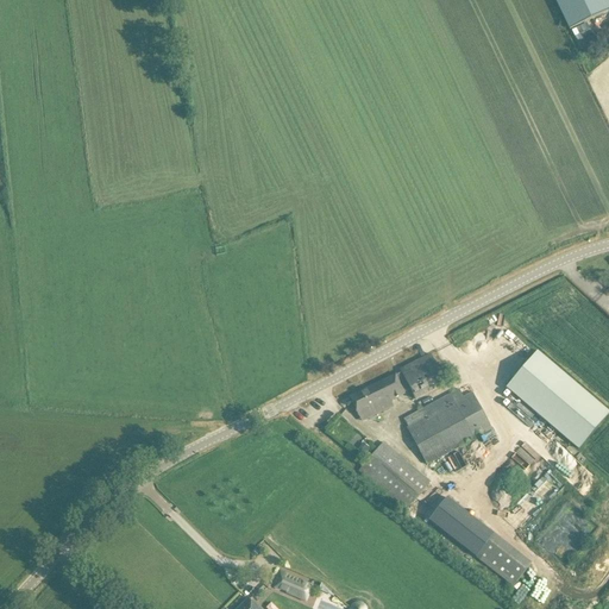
[(608,4),(607,0),(554,0),(569,30),(608,10),(608,4)]
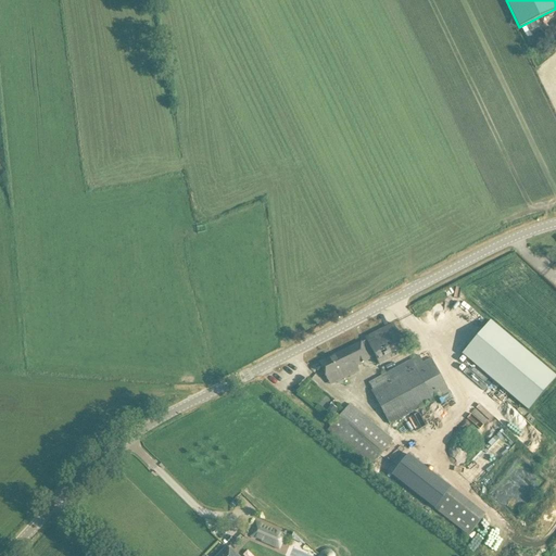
[(555,377),(555,376),(491,321),(463,354),(529,411),(555,377)]
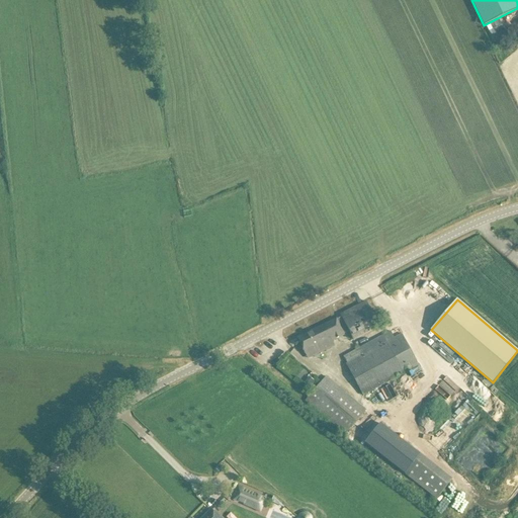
[(341,315),(353,340),(378,327),(366,301),(341,315)]
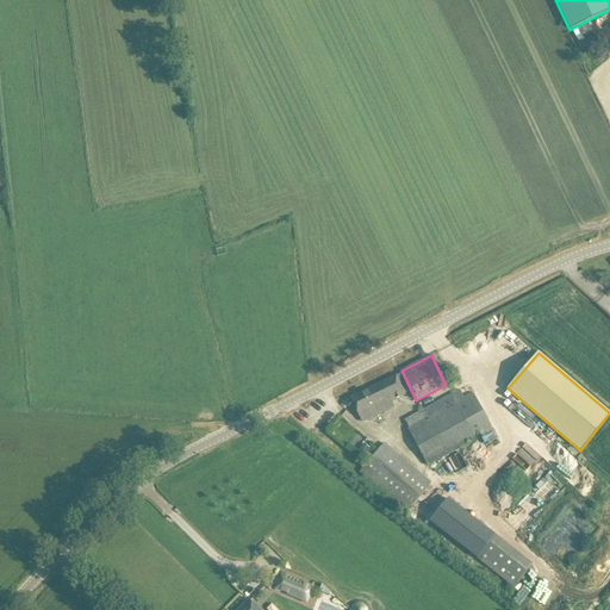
[(397,375),(350,398),(359,416),(391,400),(391,402),(405,394),(397,375)]
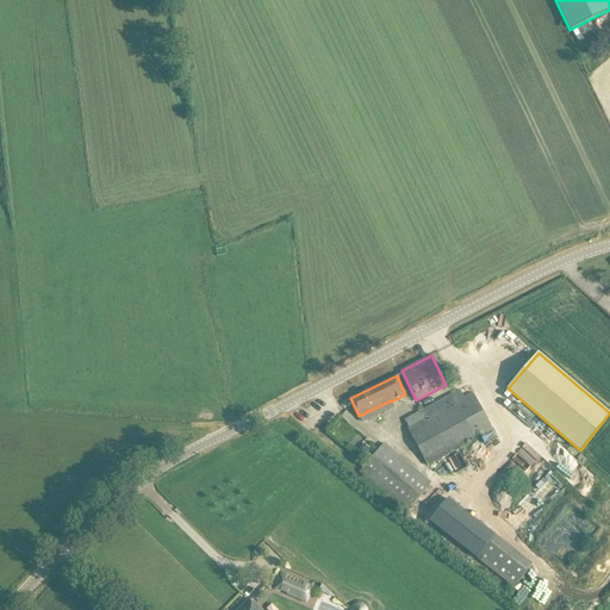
[(404,421),(429,466),(493,431),(473,393),(465,398),(460,390),(404,421)]
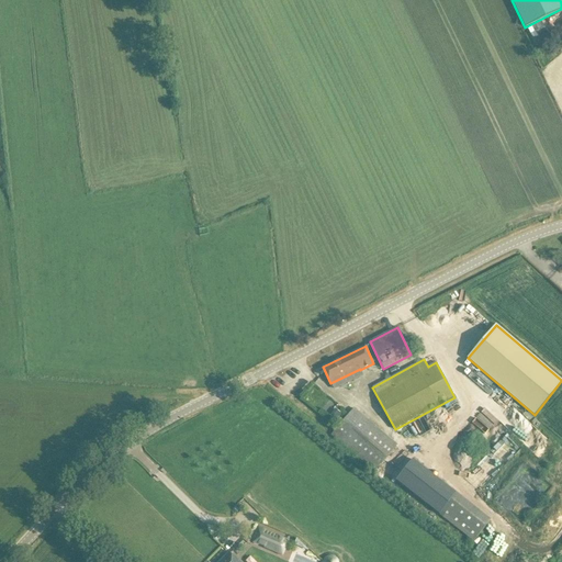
[(332,435),(340,442),(374,471),(396,445),(353,408),(332,435)]
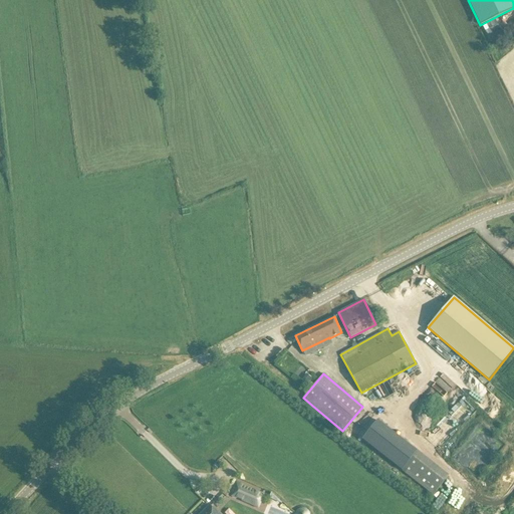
[(308,374),(303,380),(309,386),(314,379),(308,374)]
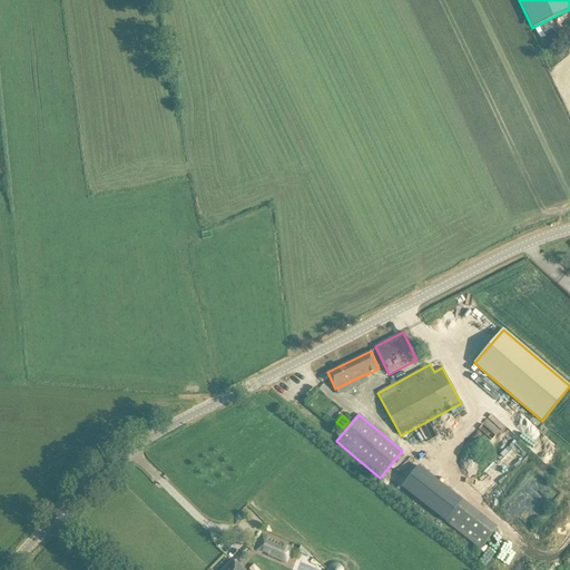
[(499,526),(419,465),(401,488),(482,548),(499,526)]
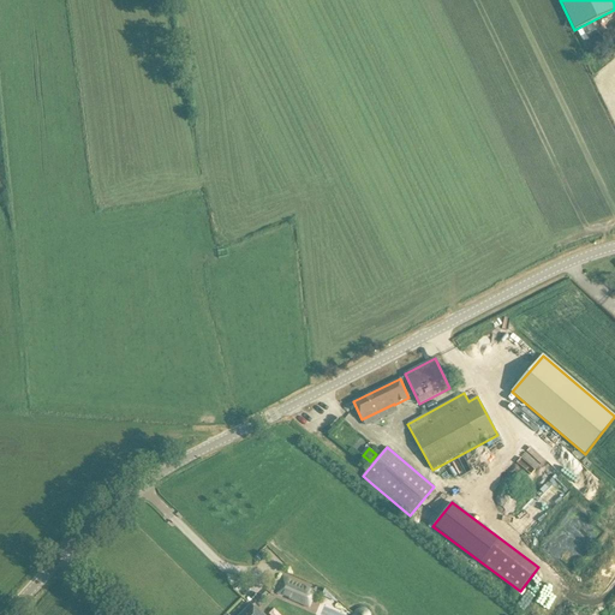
[(302,587),(269,584),(268,601),(291,603),(292,595),(300,596),(302,587)]
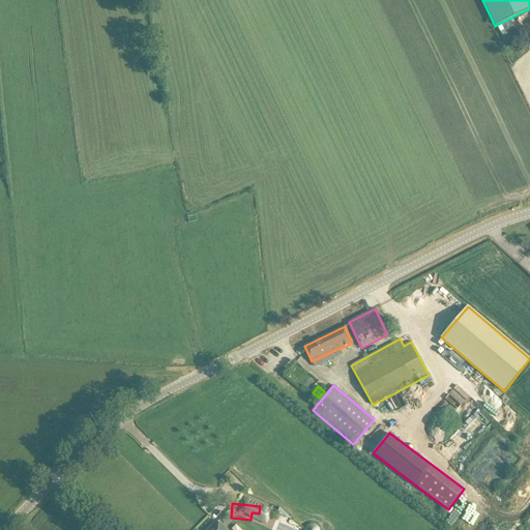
[(280,506),(277,513),(291,519),(291,518),(289,517),(290,516),(281,507),(280,506)]
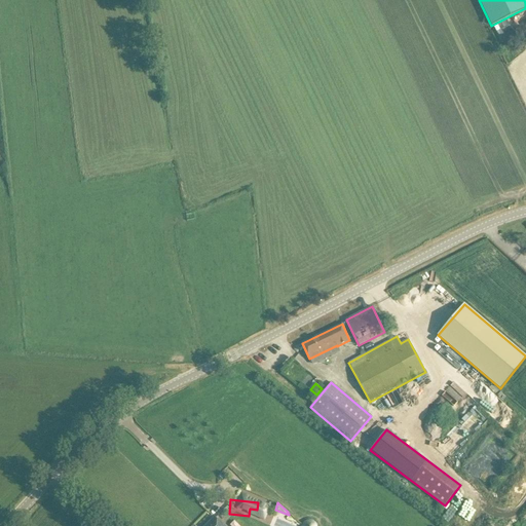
[(215,517),(205,525),(223,525),(222,525),(215,517)]
